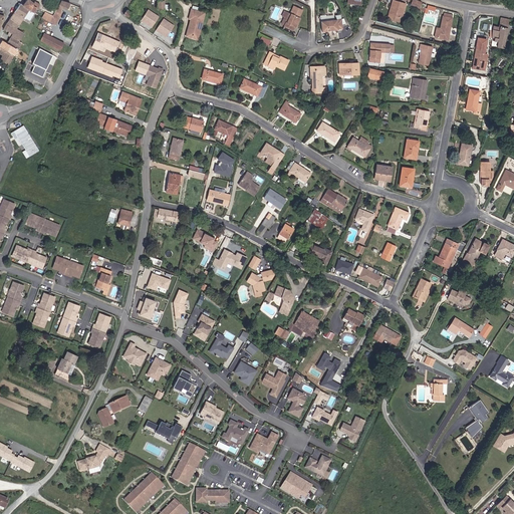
[(29,0),(27,0),(23,5),(29,9),(32,11),(34,7),(42,11),(44,6),(35,1),(34,3),(29,0)]
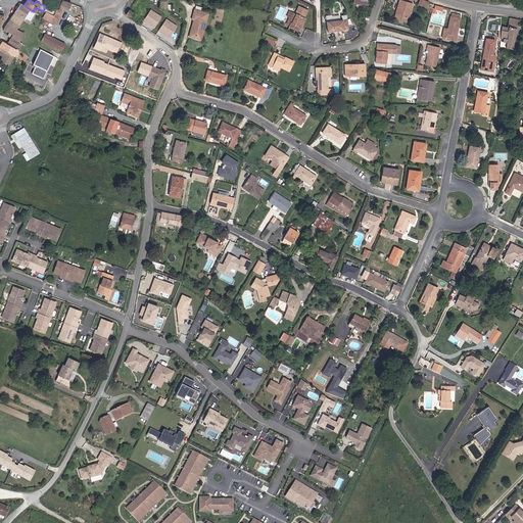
[(53,16),(46,12),(43,17),(56,25),(62,13),(61,13),(63,7),(68,10),(72,3),(62,0),(53,16)]
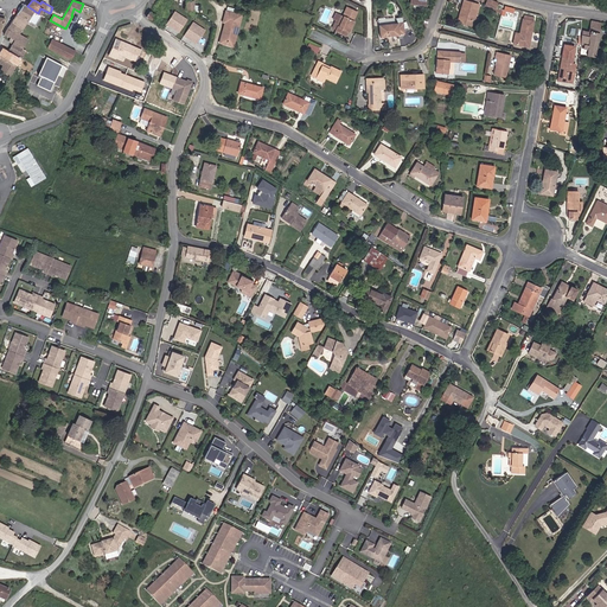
[(472,26),(478,5),(461,0),(459,6),(464,7),(459,24),(472,26)]
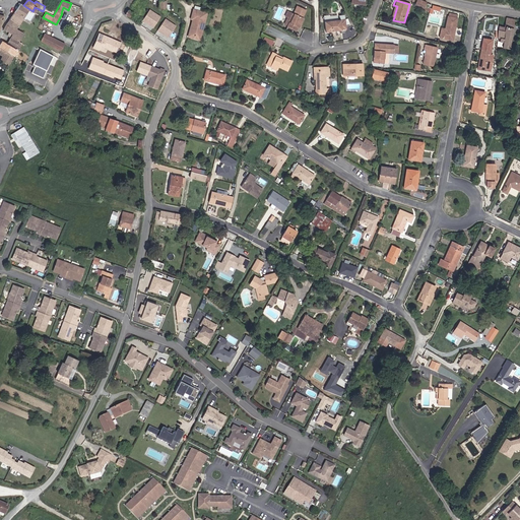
[(24,16),(28,19),(34,12),(33,11),(29,9),(23,5),(20,4),(6,25),(14,27),(10,35),(19,41),(24,34),(16,27),(23,17),(24,16)]
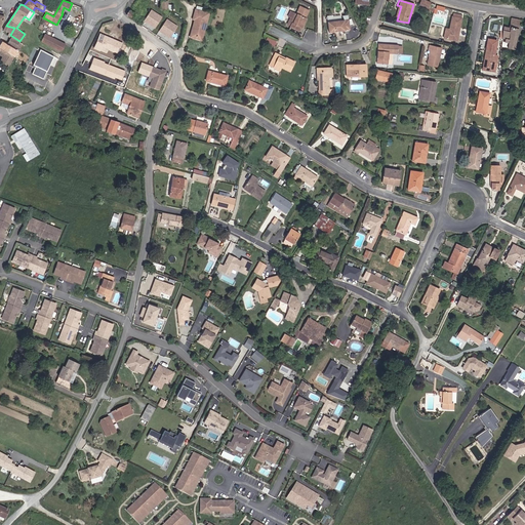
[(295,13),(292,12),(289,18),(286,25),(289,26),(289,27),(298,32),(300,28),(301,29),(307,18),(305,17),(309,10),(298,6),(295,13)]
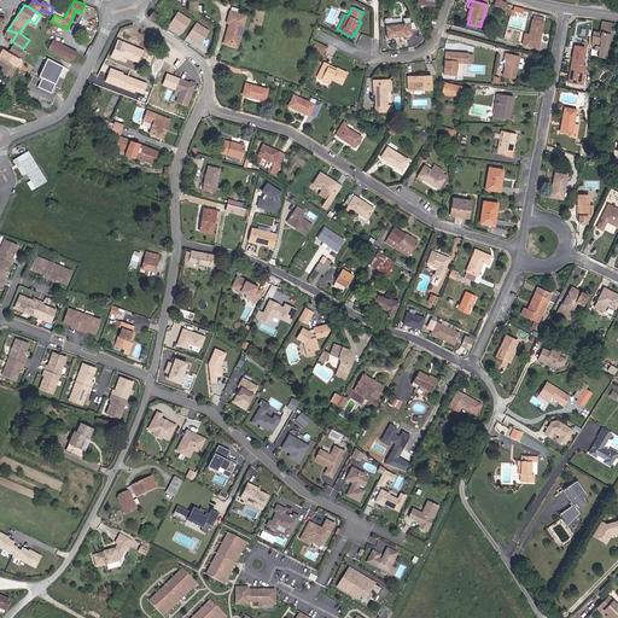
[(192,19),(179,11),(169,24),(182,34),(192,19)]
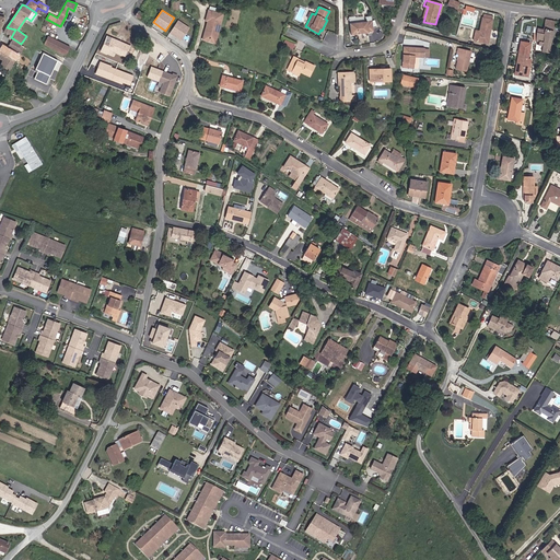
[(206,21),(208,21),(202,39),(208,41),(209,39),(213,41),(216,35),(217,35),(223,14),(208,10),(206,21)]
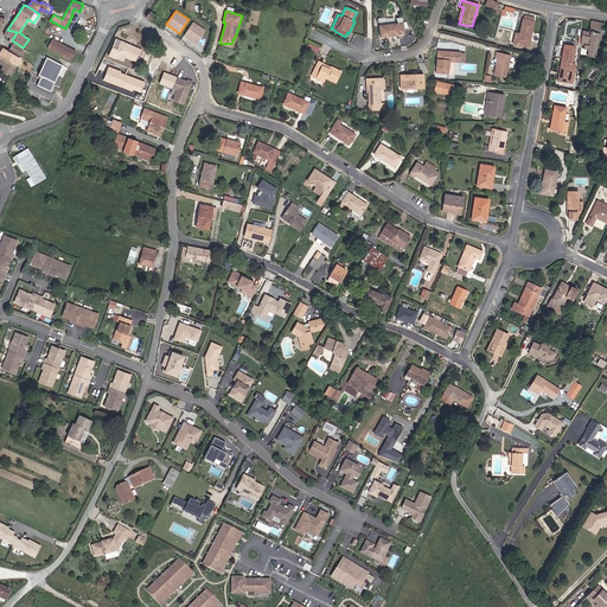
[(153,21),(157,17),(149,12),(146,18),(153,21)]
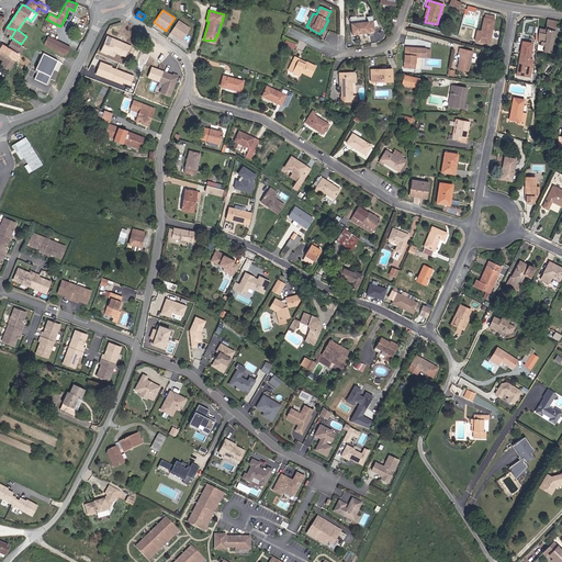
[(474,38),(487,42),(492,15),(482,14),(479,30),(475,29),(474,38)]
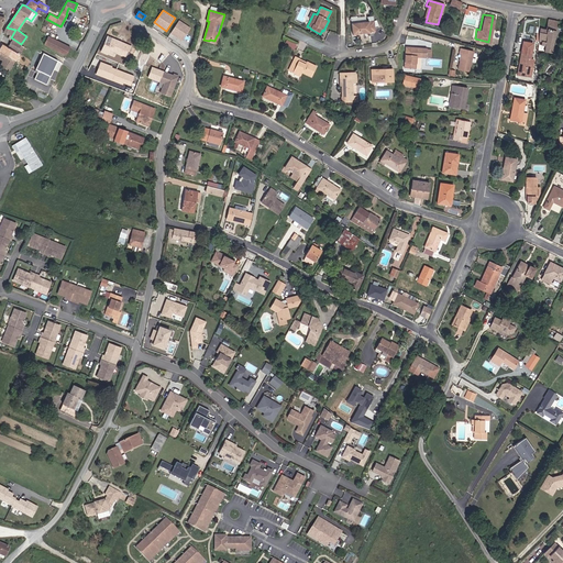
[(191,28),(179,20),(172,33),(184,41),(191,28)]
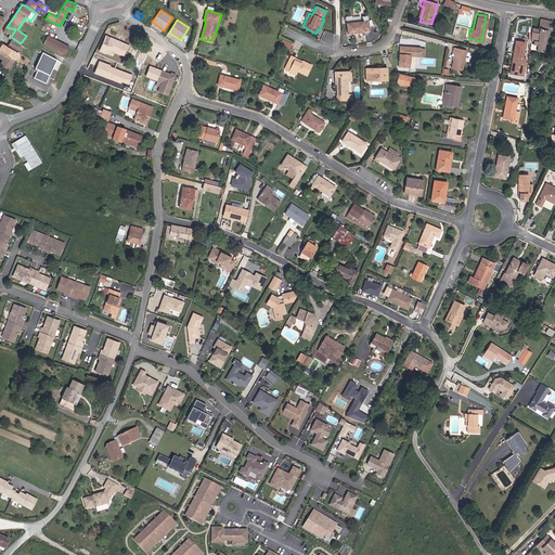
[(370,31),(370,22),(347,23),(348,34),(353,34),(353,33),(359,31),(360,34),(364,34),(364,31),(370,31)]
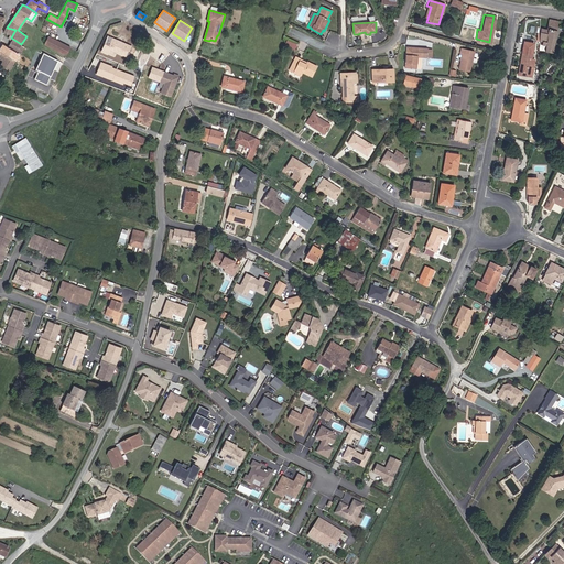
[(541,36),(540,52),(556,54),(559,24),(549,23),(549,29),(543,29),(543,36),(541,36)]
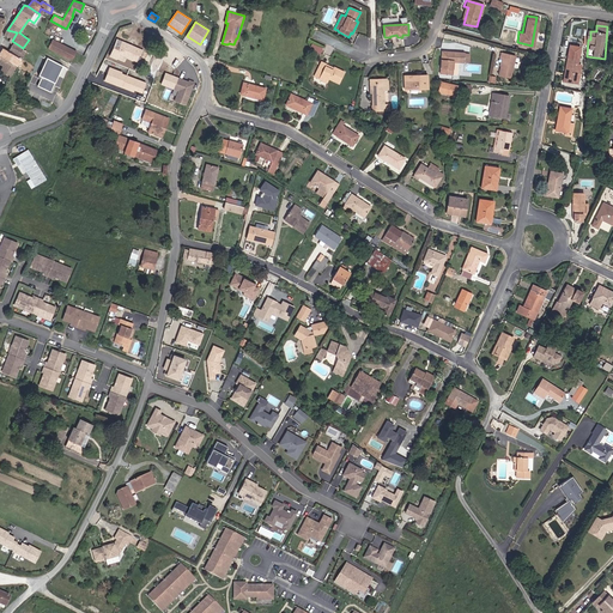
[(4,35),(12,41),(17,32),(7,30),(4,35)]
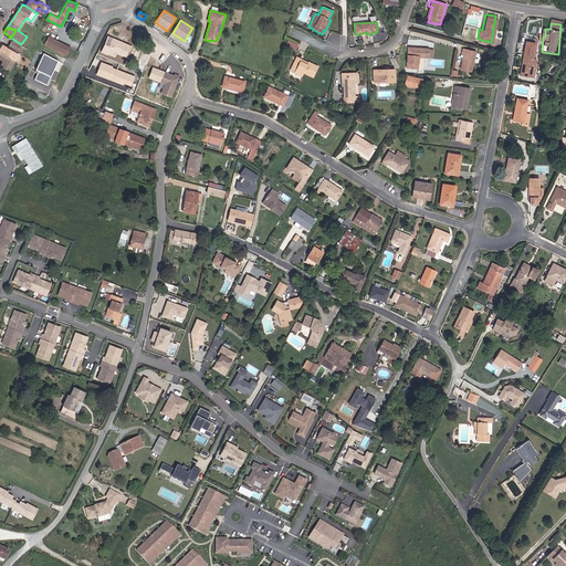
[(11,38),(9,37),(8,40),(11,42),(9,48),(17,52),(18,52),(19,49),(21,44),(12,39),(11,38)]
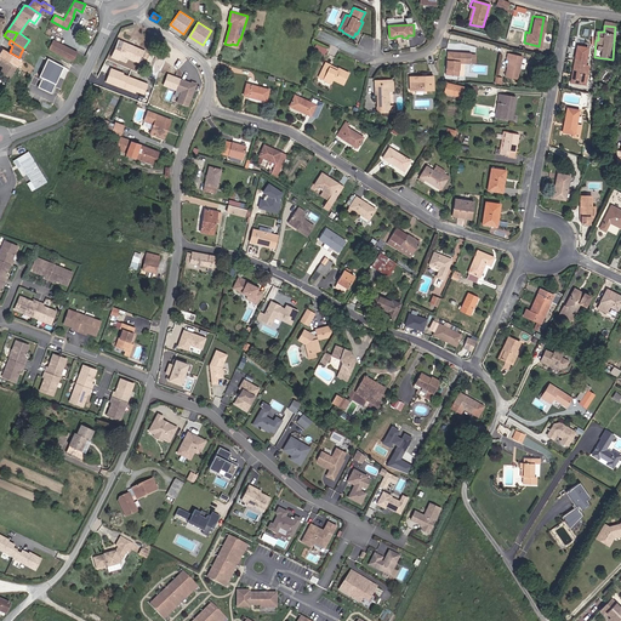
[(53,40),(49,50),(69,60),(74,58),(78,52),(53,40)]
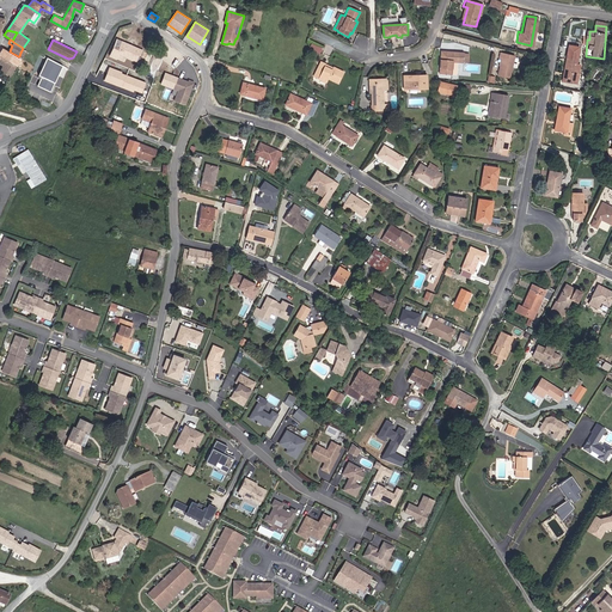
[(144,53),(118,40),(111,54),(117,57),(118,54),(139,65),(144,53)]
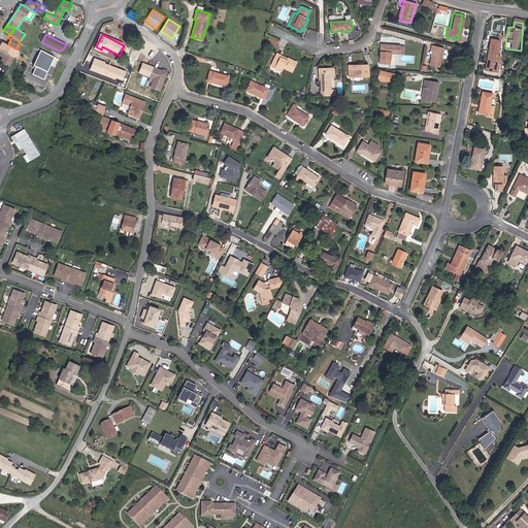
[(267,41),(275,46),(278,41),(269,37),(267,41)]
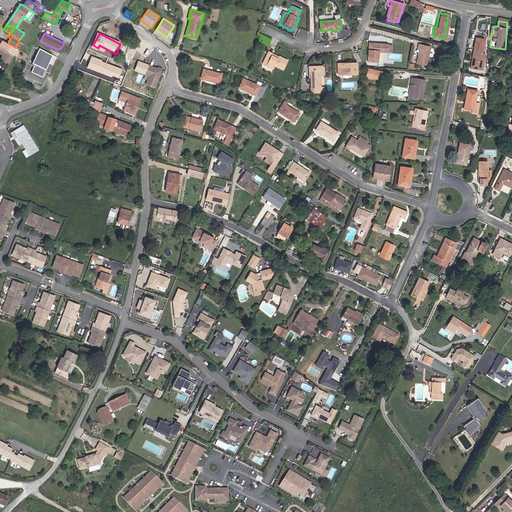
[(487,40),(477,39),(472,68),(485,70),(487,55),(484,54),(487,40)]
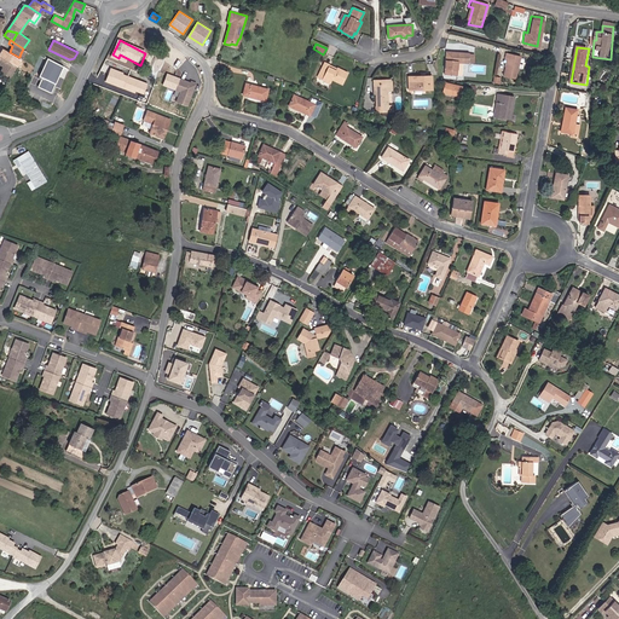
[(0,55),(17,67),(21,59),(4,48),(0,55)]
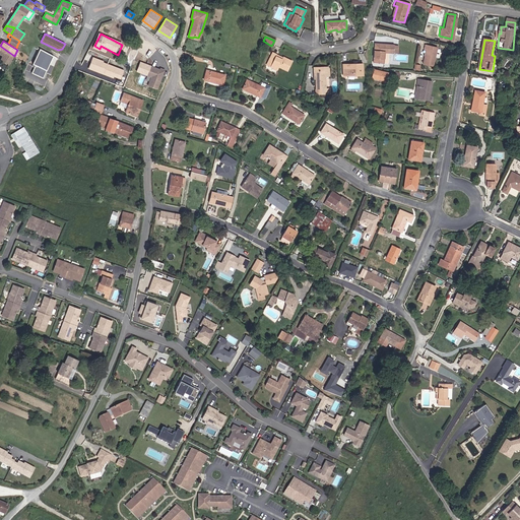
[(370,63),(380,64),(380,62),(381,52),(387,52),(391,53),(392,44),(372,43),(370,63)]
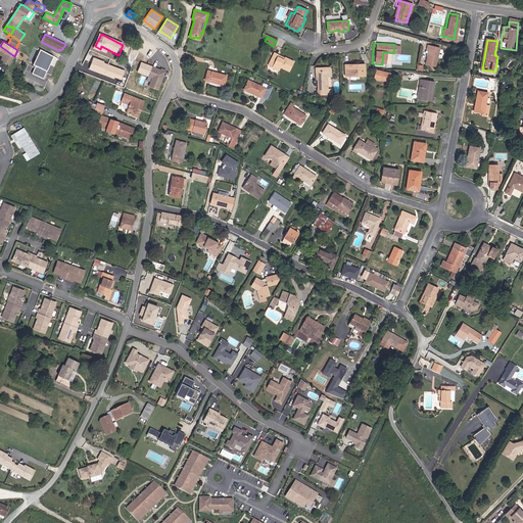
[(430,45),(427,62),(433,64),(437,47),(430,45)]
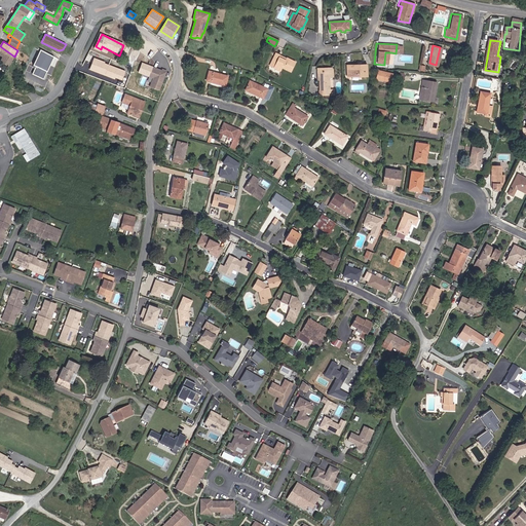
[(0,62),(8,65),(14,57),(0,46),(0,51),(0,52),(0,55),(3,57),(0,62)]
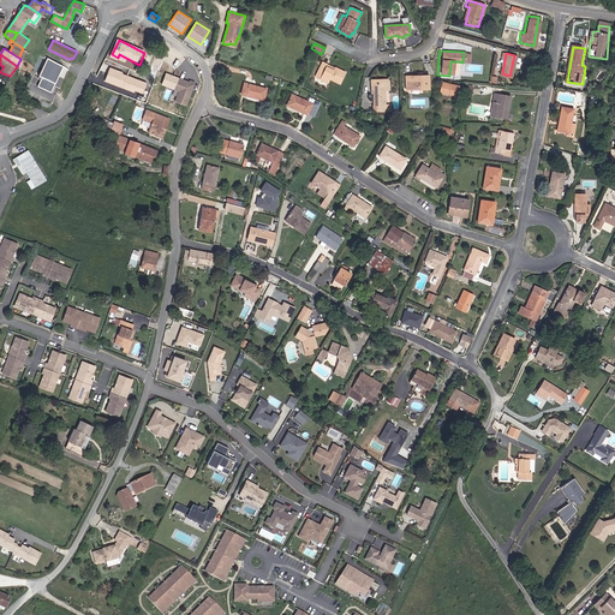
[(64,65),(47,59),(39,76),(42,78),(37,85),(52,93),(55,83),(64,65)]
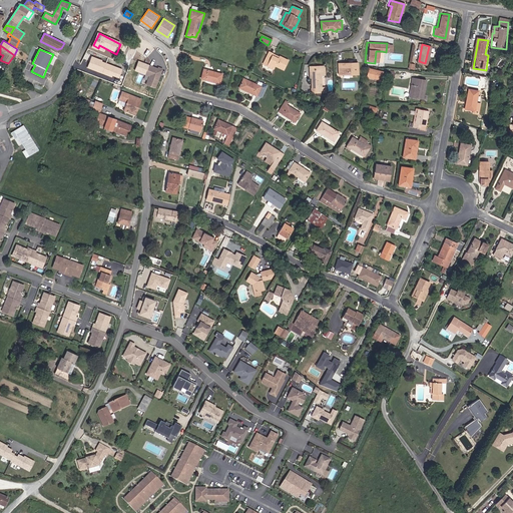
[(275,67),(282,71),(287,60),(278,56),(277,59),(264,54),(260,65),(273,71),(275,67)]
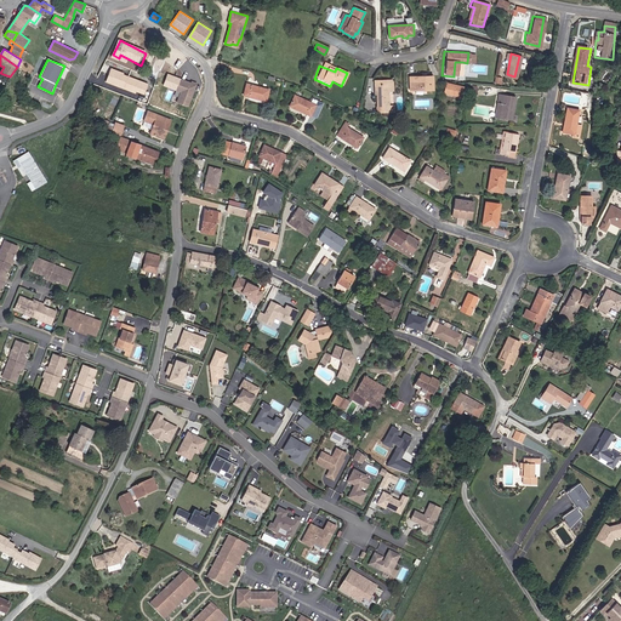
[(406,75),(406,87),(423,87),(423,90),(429,90),(429,75),(406,75)]
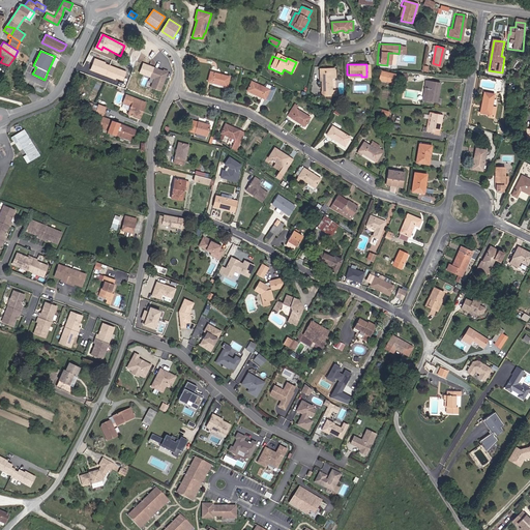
[(153,79),(150,87),(162,91),(169,70),(164,69),(164,70),(154,67),(150,78),(153,79)]
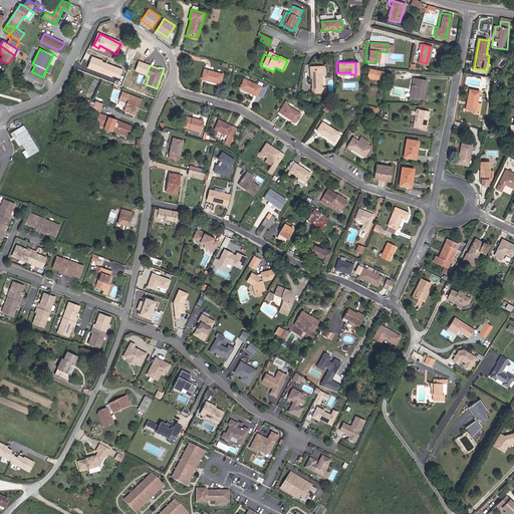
[(320,65),(320,69),(310,69),(311,91),(326,90),(326,86),(321,86),(321,75),(325,74),(325,65),(320,65)]
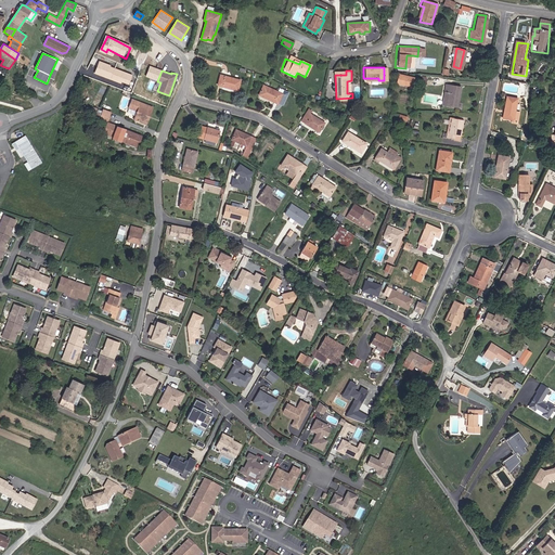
[(242,77),(221,72),(218,84),(240,89),(242,77)]
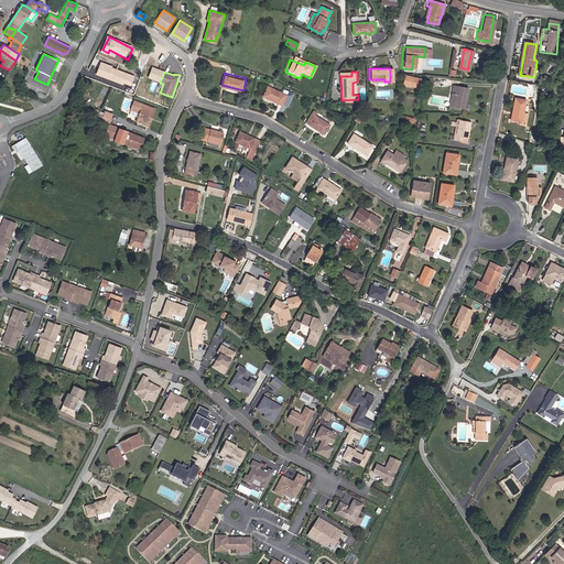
[(419,78),(403,74),(401,84),(416,88),(419,78)]
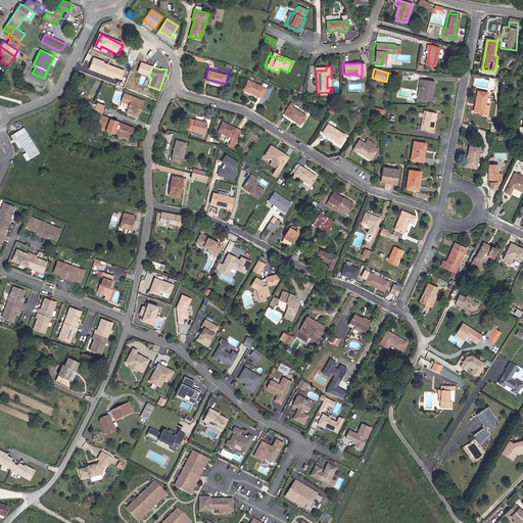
[(420,87),(418,98),(422,99),(425,80),(417,78),(416,87),(420,87)]
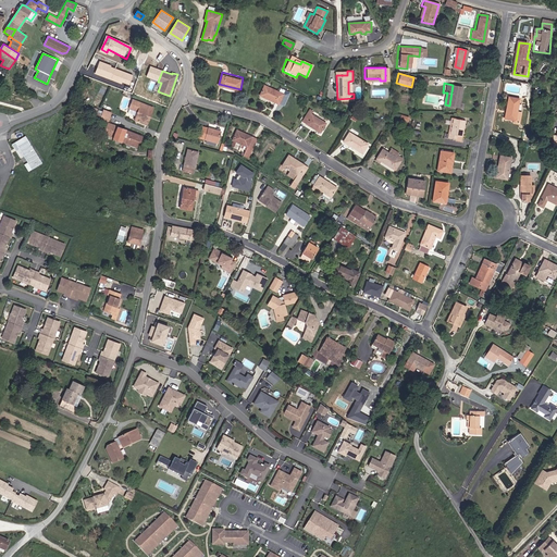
[(453,85),(449,106),(457,107),(460,86),(453,85)]
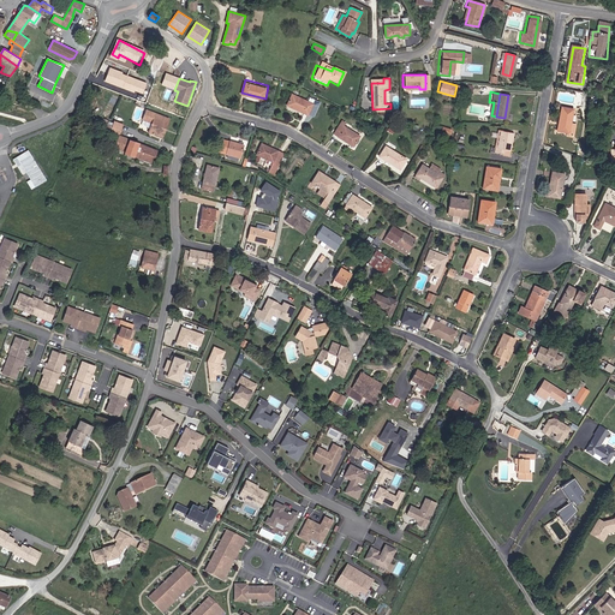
[(314,106),(292,99),(287,109),(310,117),(314,106)]
